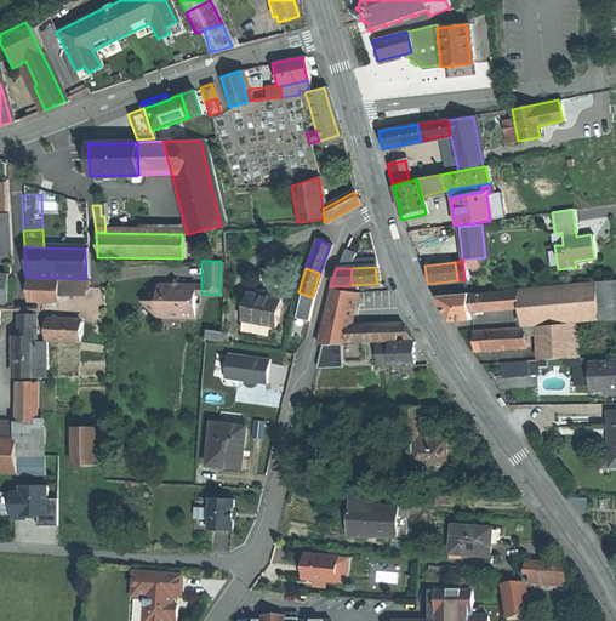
[(85,279),(55,279),(55,280),(56,294),(80,294),(80,286),(85,286),(85,279)]
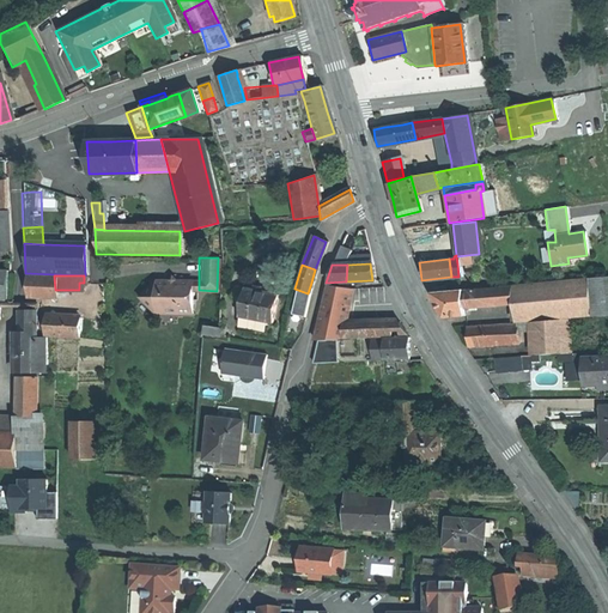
[(54,277),(25,277),(25,296),(55,296),(55,290),(54,277)]
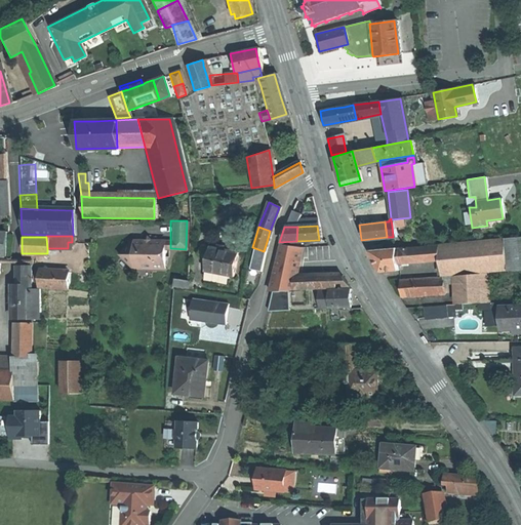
[(520,263),(519,237),(489,239),(491,273),(520,270),(520,263)]
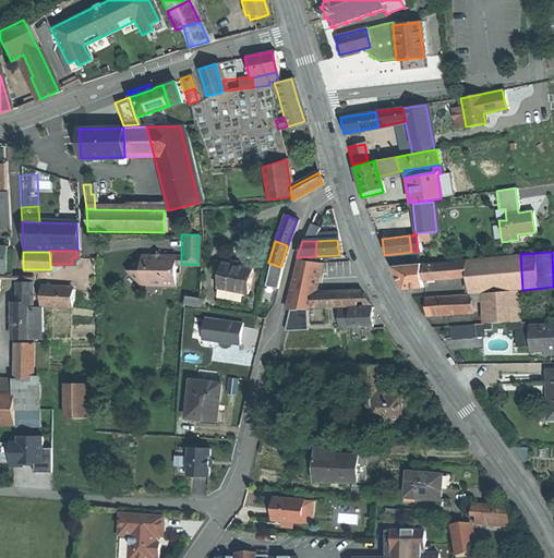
[(520,254),(486,257),(490,291),(490,292),(515,290),(522,290),(520,254)]
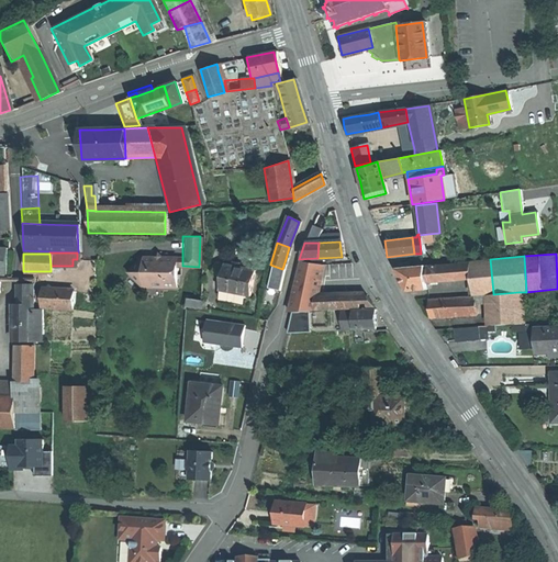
[(132,265),(124,272),(140,287),(173,287),(174,266),(174,257),(141,257),(132,265)]
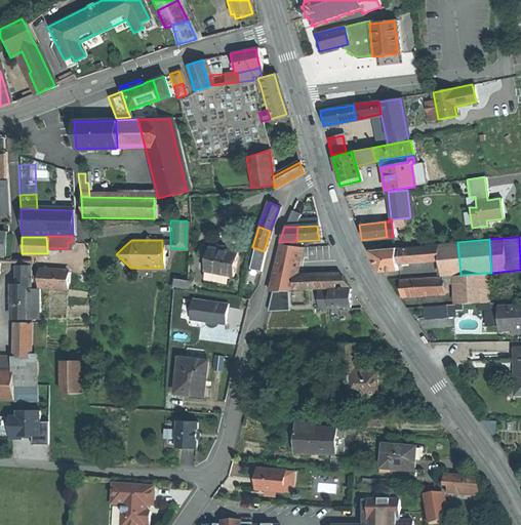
[(457,242),(436,244),(437,259),(438,276),(461,274),(457,242)]
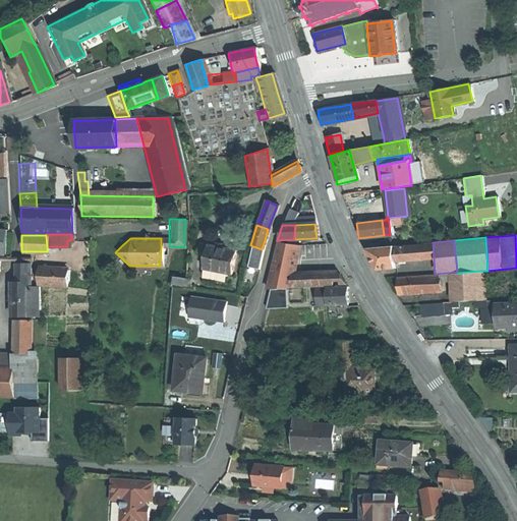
[(295,245),(276,241),(273,254),(293,258),(295,245)]
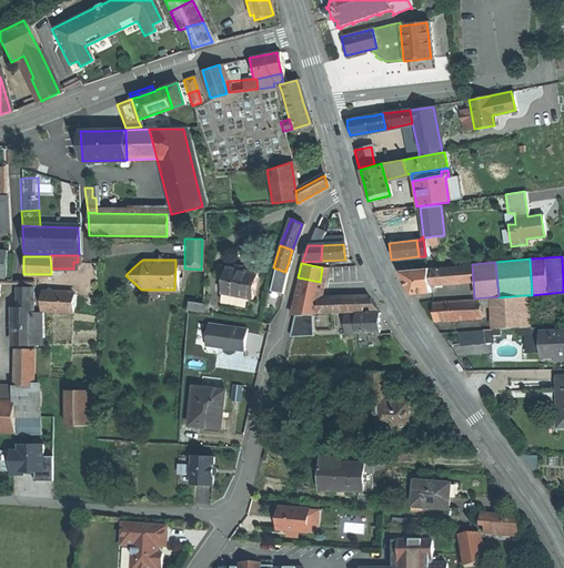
[(462,265),(462,267),(463,267),(464,282),(473,281),(472,264),(462,265)]
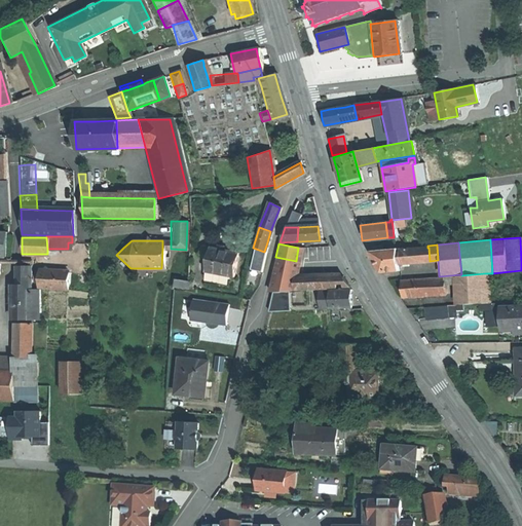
[(264,252),(253,248),(251,254),(263,256),(264,252)]
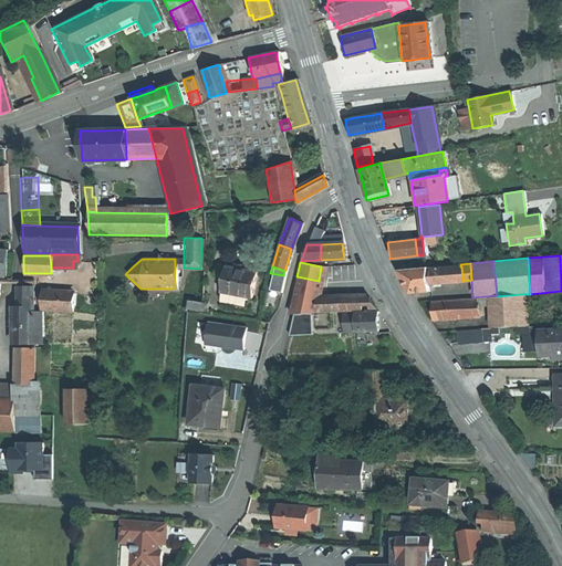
[(460,266),(425,270),(426,283),(462,281),(461,266),(460,266)]
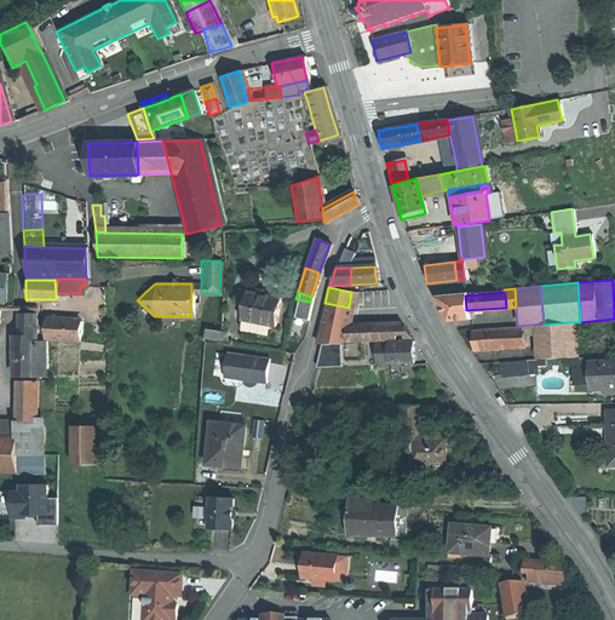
[(263,297),(246,293),(240,321),(272,328),(279,299),(263,297)]
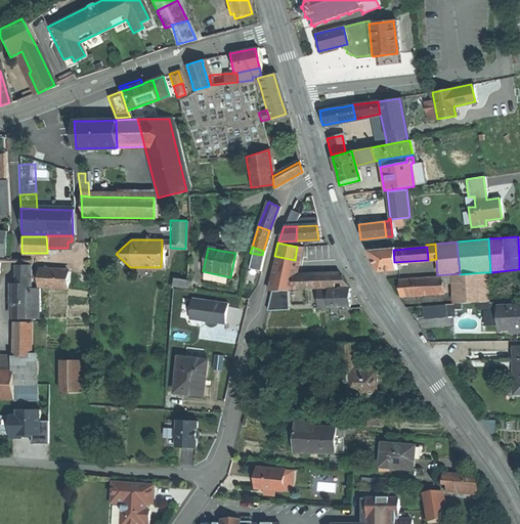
[(393,248),(365,250),(373,262),(378,271),(395,270),(394,262),(393,250),(393,248)]
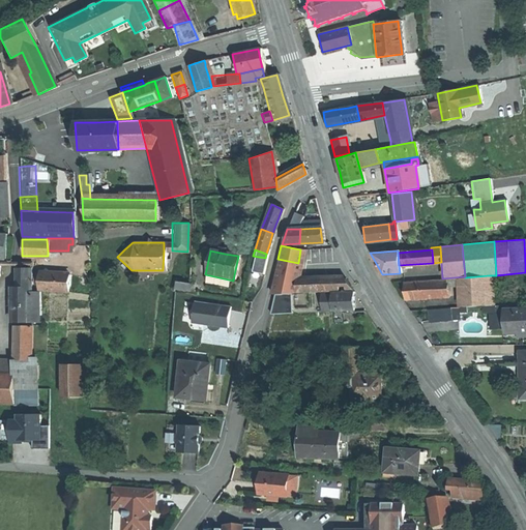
[(265,258),(253,256),(250,268),(262,270),(265,258)]
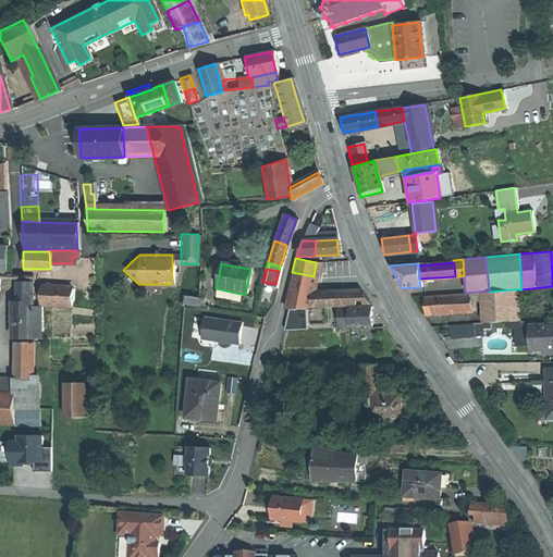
[(314,276),(292,272),(283,308),(309,307),(309,306),(310,297),(314,276)]
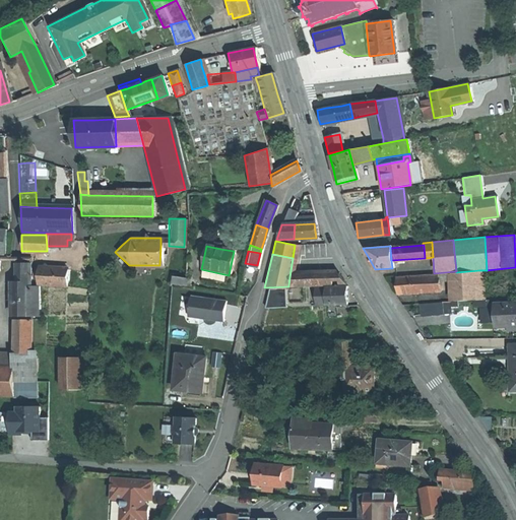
[(28,264),(16,264),(16,281),(9,281),(9,293),(9,299),(9,316),(28,316),(28,302),(28,286),(28,264)]
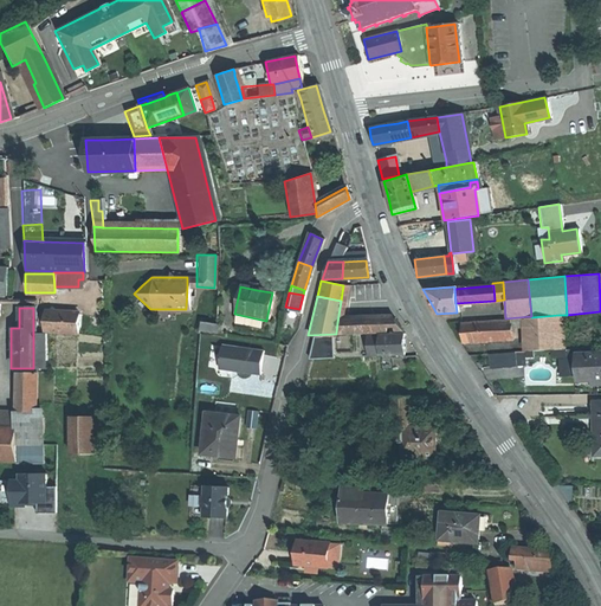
[(63,314),(44,313),(43,331),(75,334),(76,314),(63,314)]
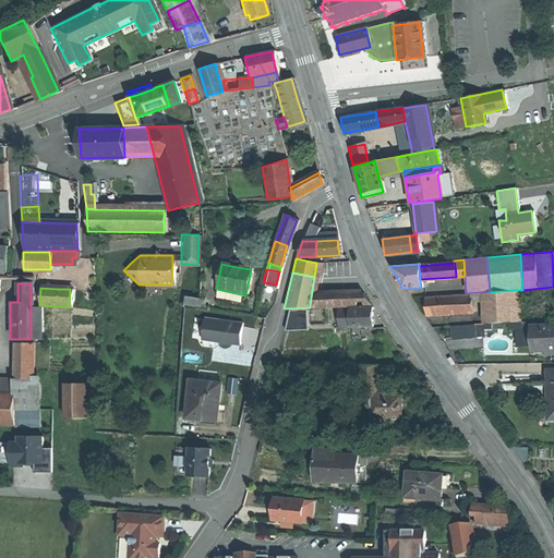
[(490,292),(483,292),(485,323),(517,322),(515,290),(490,292)]
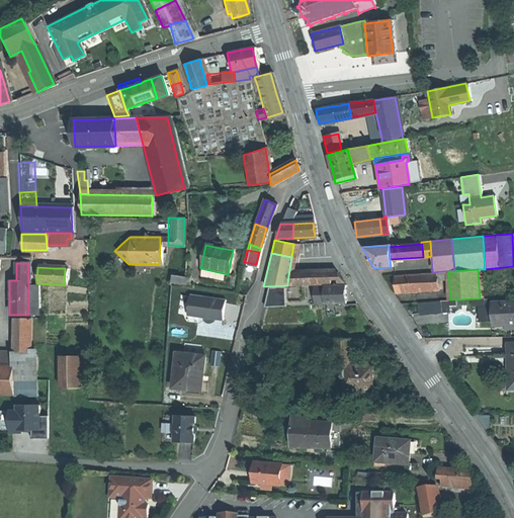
[(336,273),(300,274),(301,284),(329,284),(329,279),(335,279),(335,284),(343,284),(336,273)]
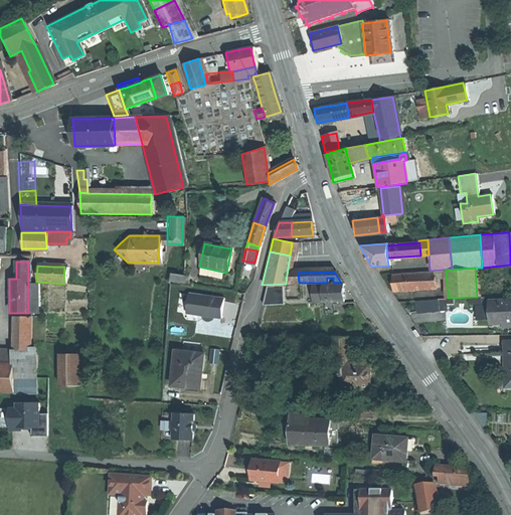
[(298,273),(287,275),(286,283),(299,283),(298,273)]
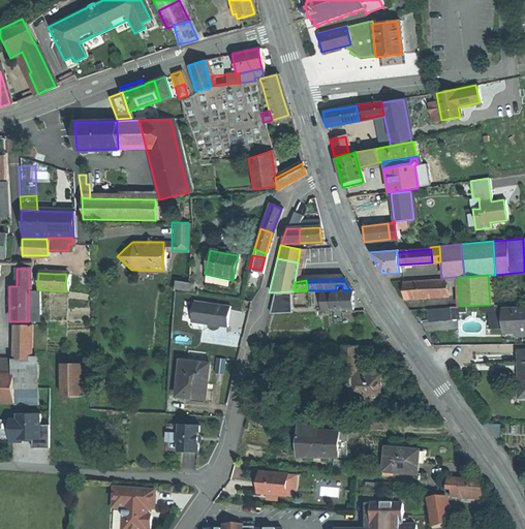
[(423,281),(401,282),(402,299),(434,297),(433,280),(423,281)]
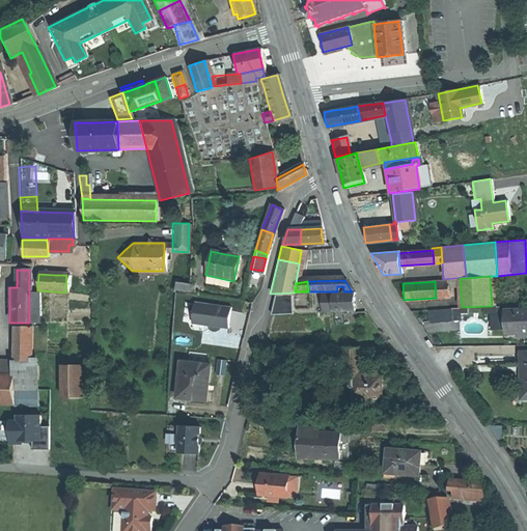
[(446,281),(435,281),(436,298),(447,297),(447,296),(447,287),(446,281)]
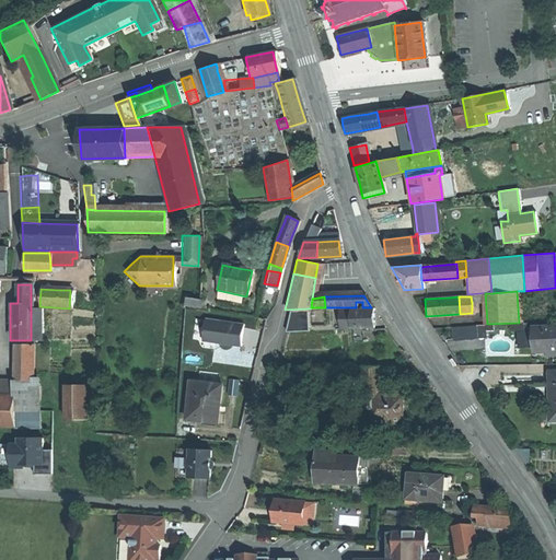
[(348,308),(337,310),(337,328),(349,328),(348,308)]
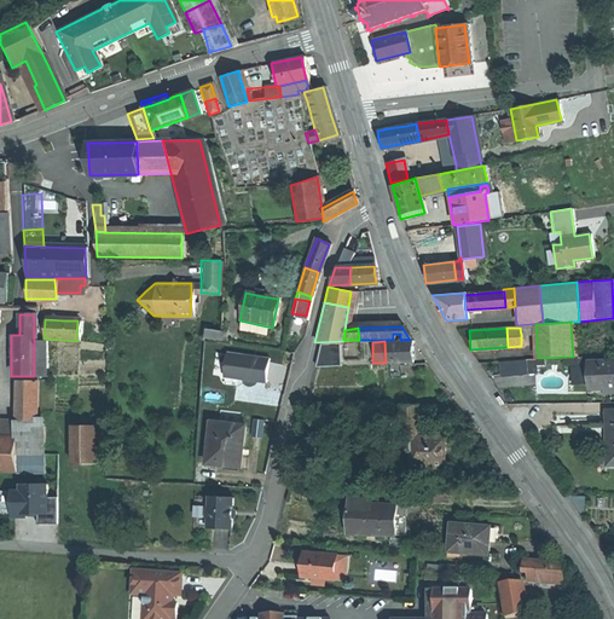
[(409,341),(384,341),(386,363),(410,362),(409,351),(409,341)]
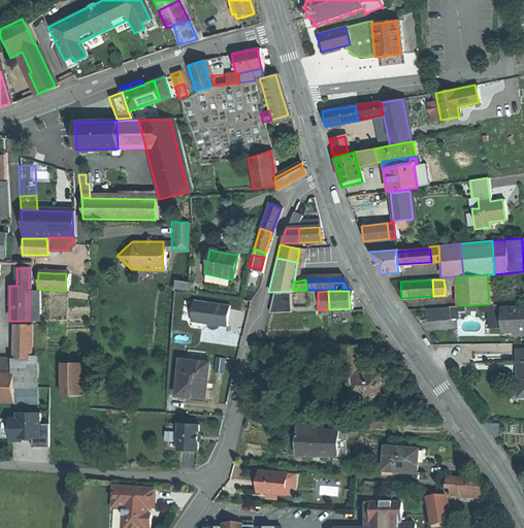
[(288,293),(271,293),(272,312),(288,311),(288,293)]
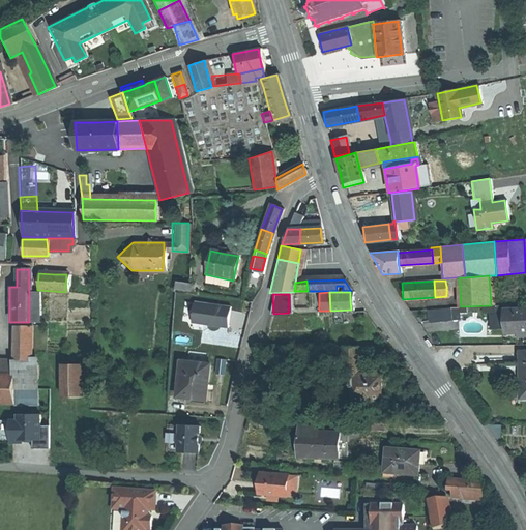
[(228,307),(193,302),(190,323),(225,328),(228,307)]
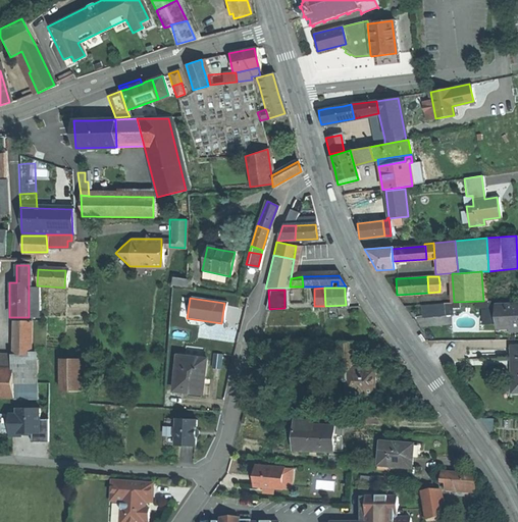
[(441,303),(419,305),(420,317),(442,315),(441,303)]
